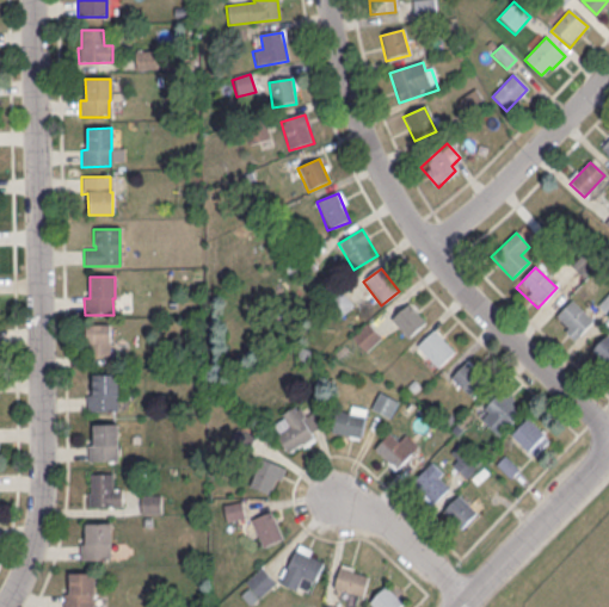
[(608,295),(596,308),(608,320),(608,295)]
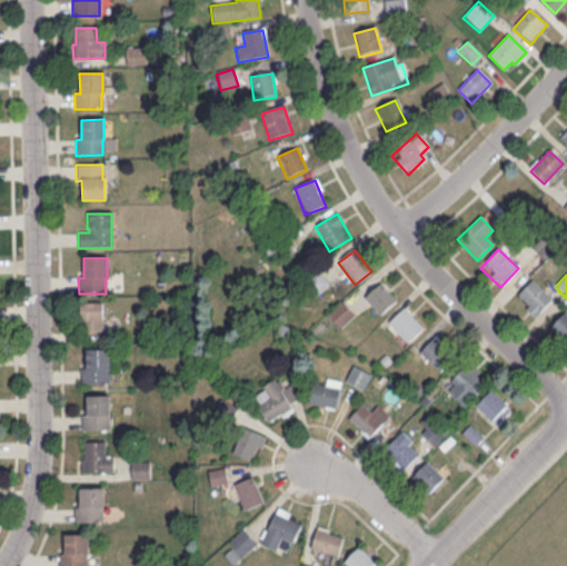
[(514,301),(535,319),(551,299),(530,283),(514,301)]
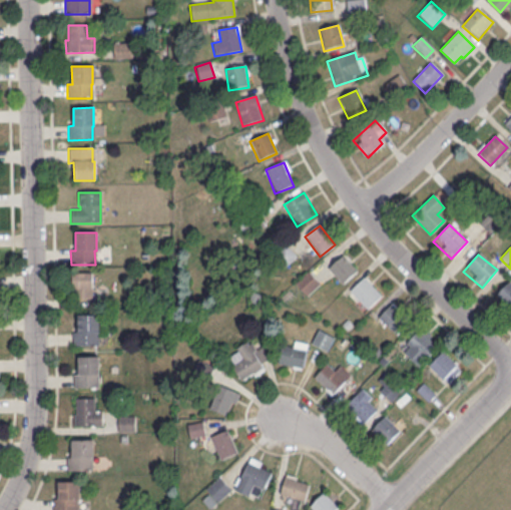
[(357,271),(344,256),(328,270),(341,286),(357,271)]
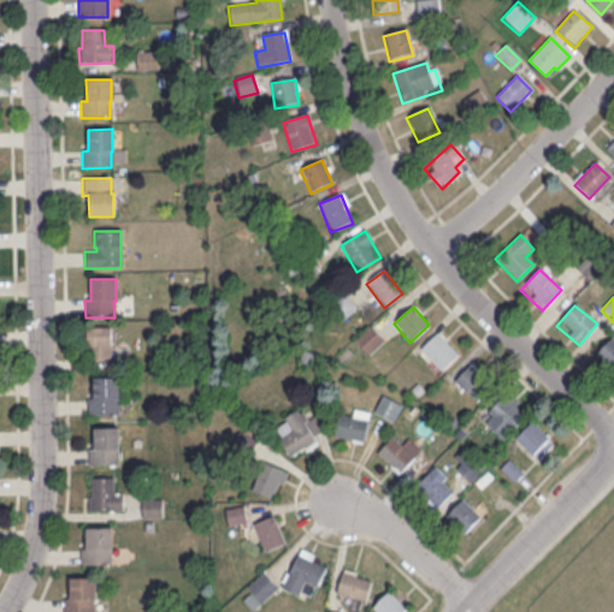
[(369,357),(384,342),(370,327),(354,343),(369,357)]
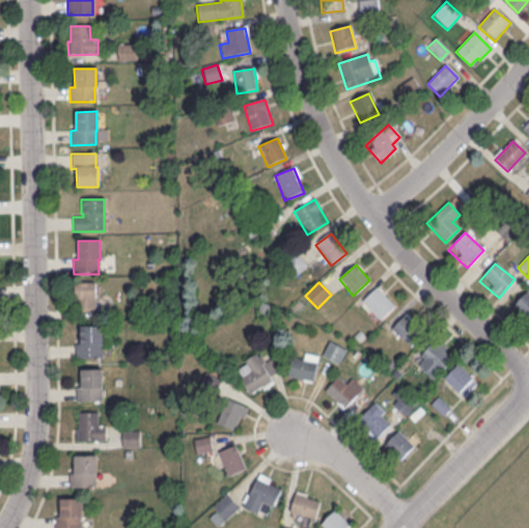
[(94,311),(94,284),(75,284),(75,311),(94,311)]
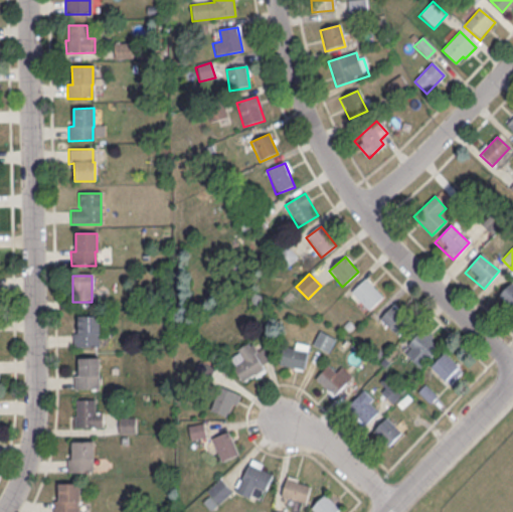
[(364,279),(382,298),(368,312),(350,293),(364,279)]
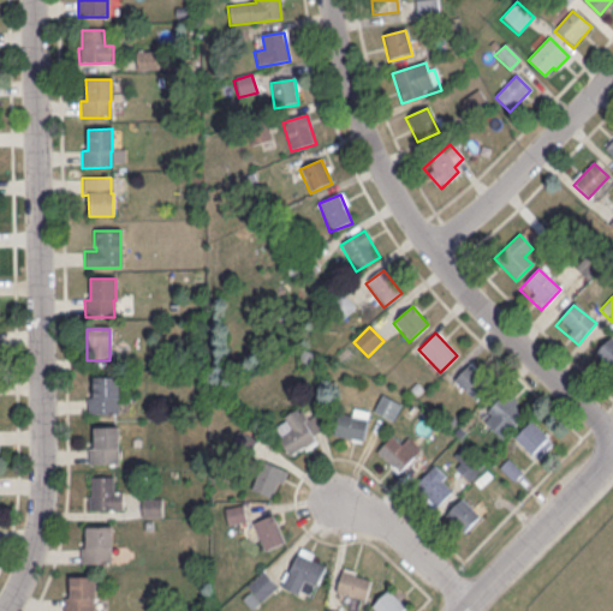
[(612,371),(612,341),(609,337),(594,354),(612,371)]
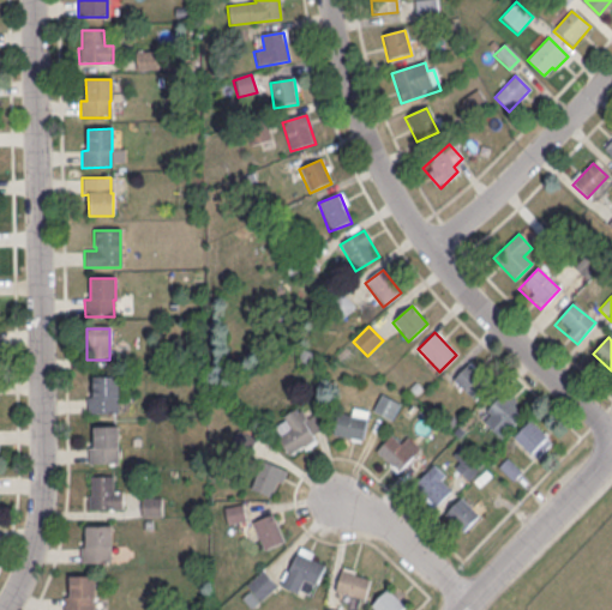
[(490,385),(468,363),(451,381),(473,402),(490,385)]
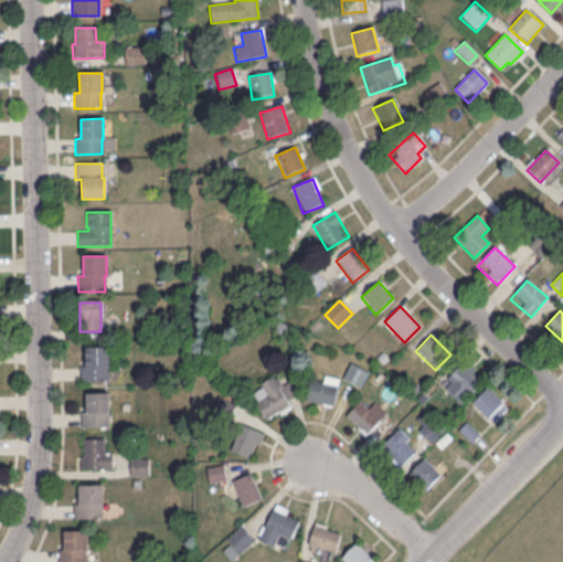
[(85,348),(108,347),(108,368),(107,368),(107,382),(81,383),(81,367),(86,367),(85,348)]
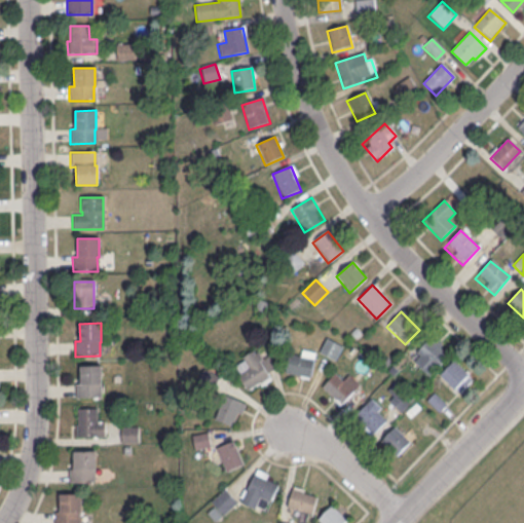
[(450,355),(432,337),(410,359),(428,377),(450,355)]
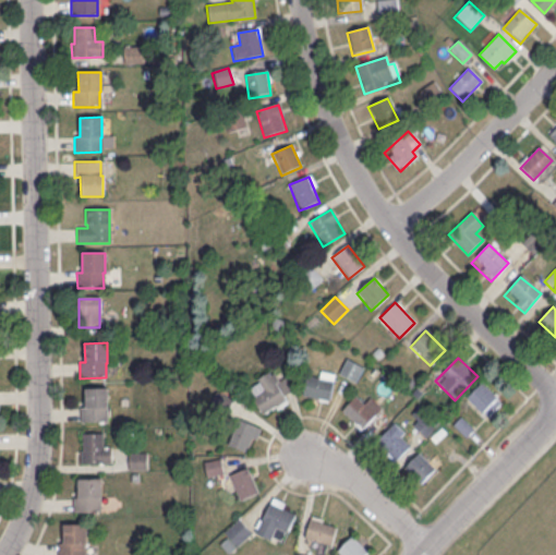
[(353,385),(362,370),(347,360),(338,375),(353,385)]
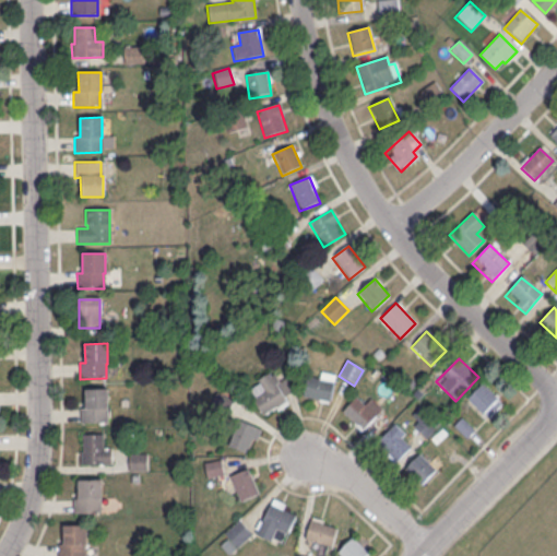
[(294,402),(282,373),(248,386),(260,416),(294,402)]
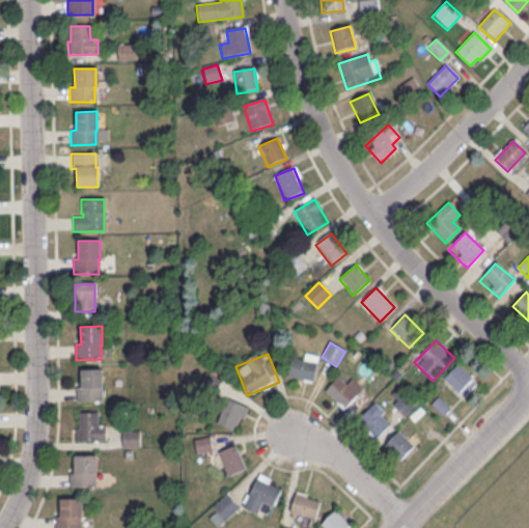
[(313,384),(317,358),(301,355),(299,361),(291,359),(287,379),(313,384)]
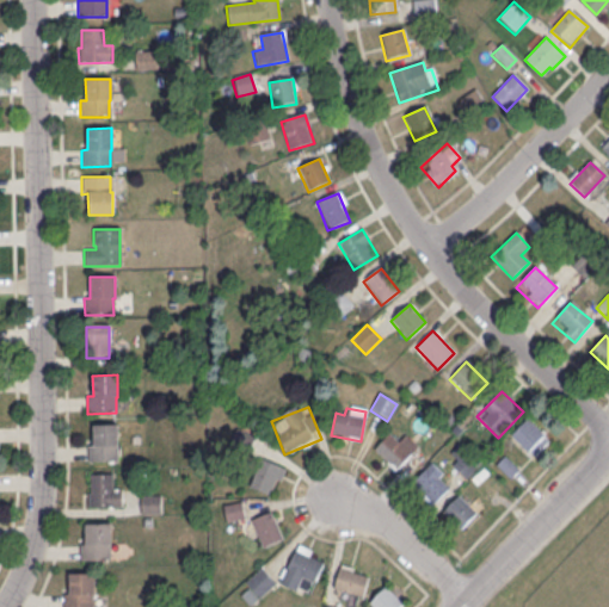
[(548,443),(527,421),(511,437),(533,458),(548,443)]
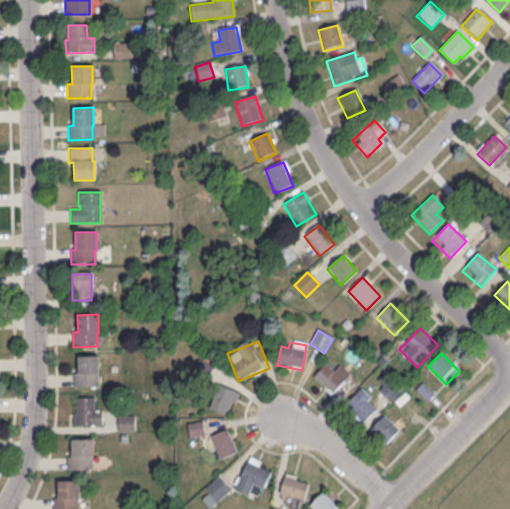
[(78,357),(98,356),(99,375),(97,375),(98,388),(73,389),(73,374),(78,374),(78,357)]
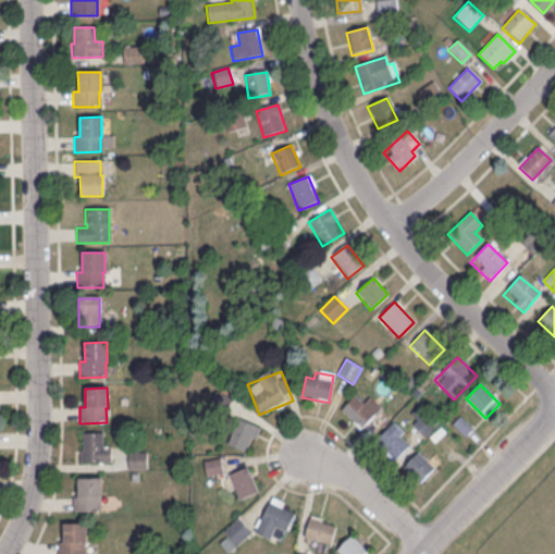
[(342,408),(356,430),(381,414),(370,397),(359,404),(356,398),(342,408)]
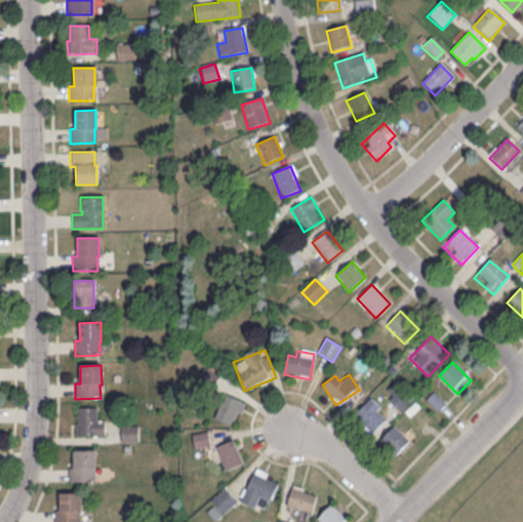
[(242,404),(225,396),(214,419),(231,428),(242,404)]
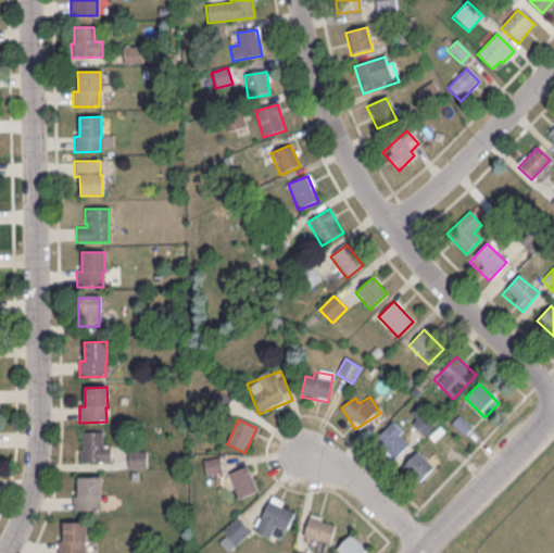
[(411,442),(390,424),(374,442),(393,461),(411,442)]
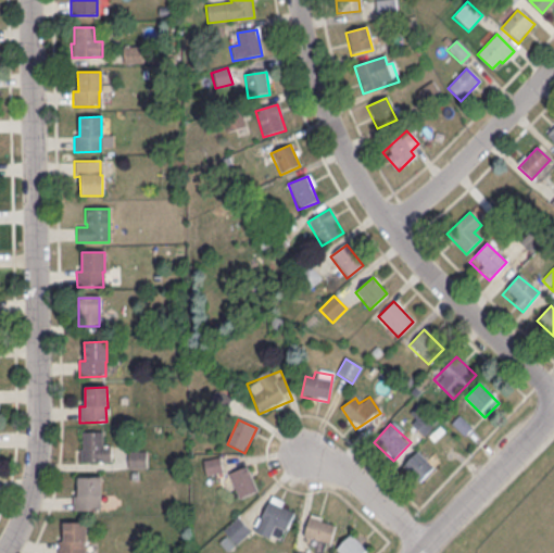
[(82,434),(101,432),(102,448),(110,448),(110,463),(79,463),(78,450),(82,450),(82,434)]
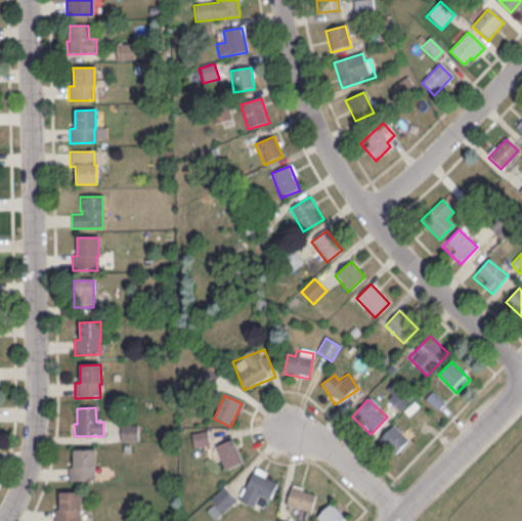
[(137,442),(137,427),(121,427),(121,442),(137,442)]
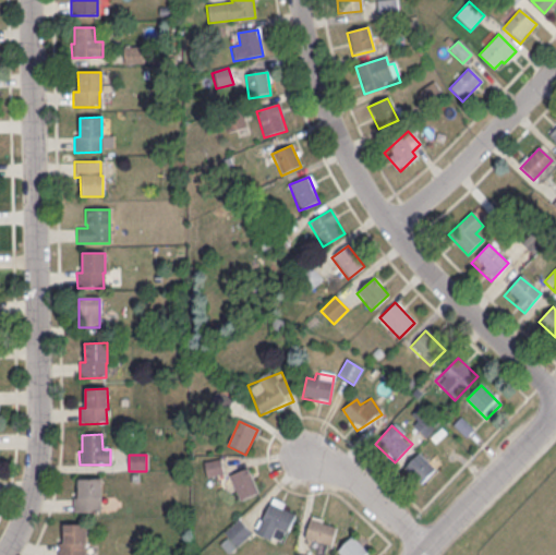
[(436,469),(425,458),(409,474),(420,485),(436,469)]
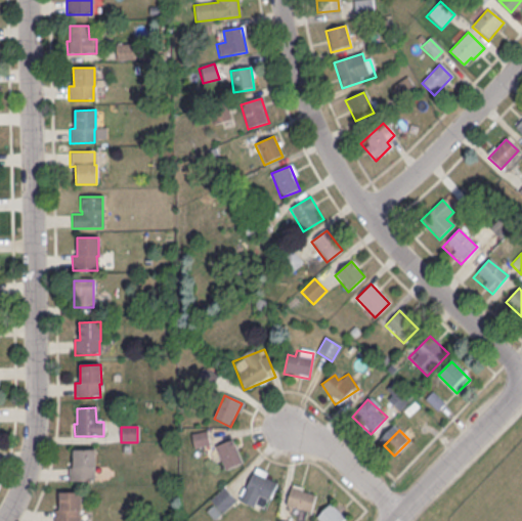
[(209,446),(207,433),(191,435),(193,448),(209,446)]
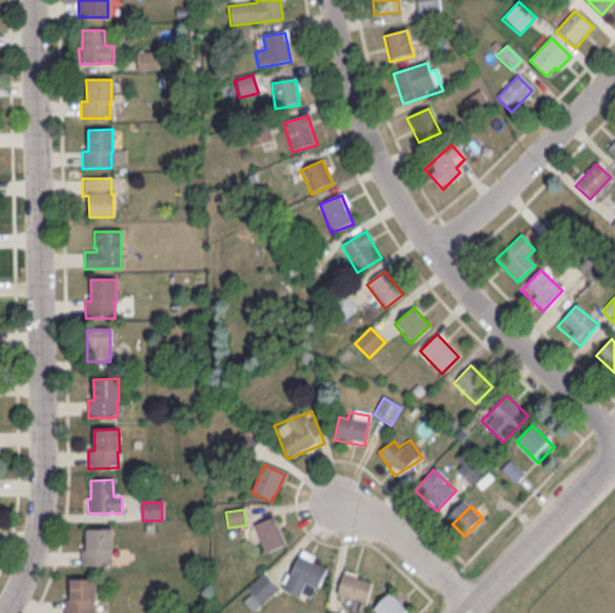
[(287,546),(274,518),(253,528),(265,555),(287,546)]
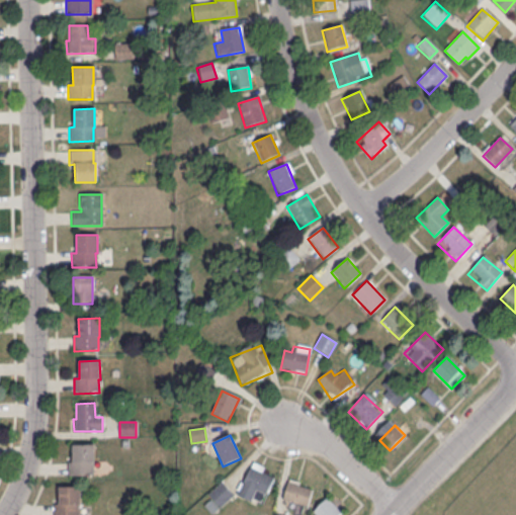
[(73,444),(93,444),(93,462),(92,462),(92,477),(68,477),(68,462),(73,462),(73,444)]
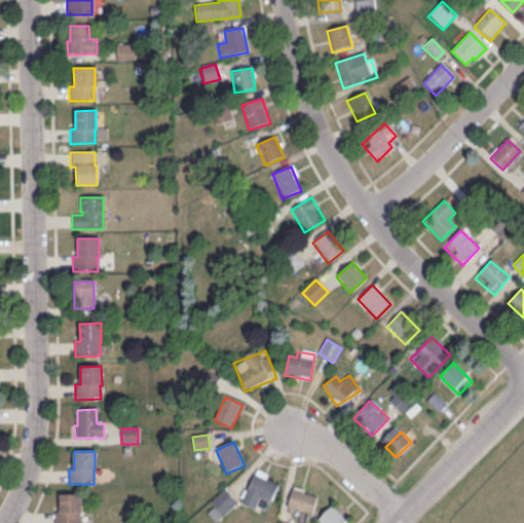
[(263,515),(279,483),(256,471),(239,502),(263,515)]
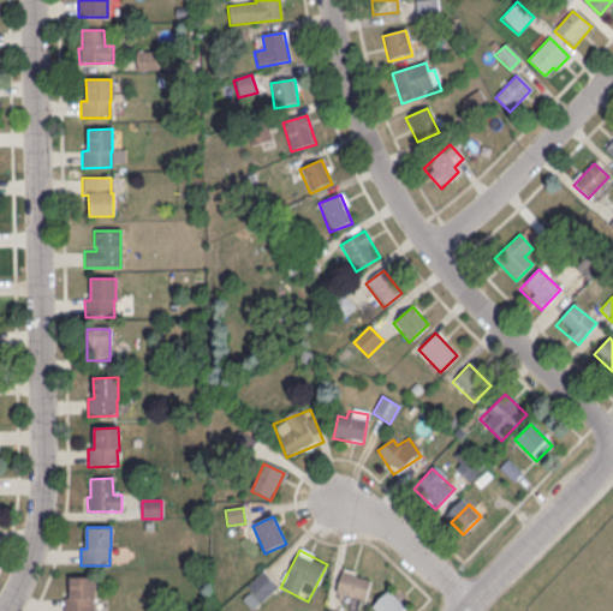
[(343,570),(355,573),(353,577),(370,583),(365,601),(334,594),(343,570)]
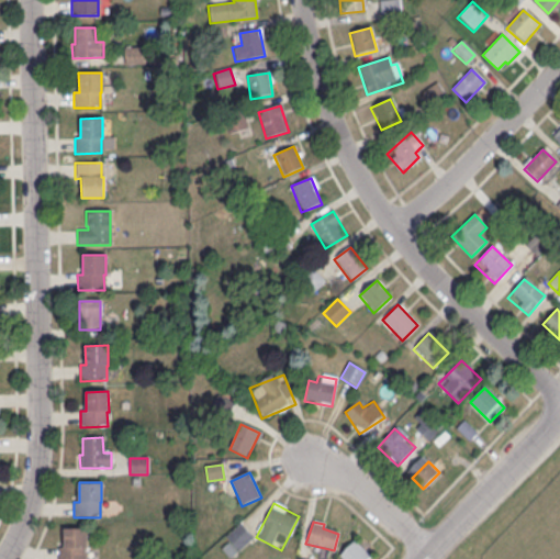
[(233,558),(254,537),(239,524),(216,547),(228,558),(233,558)]
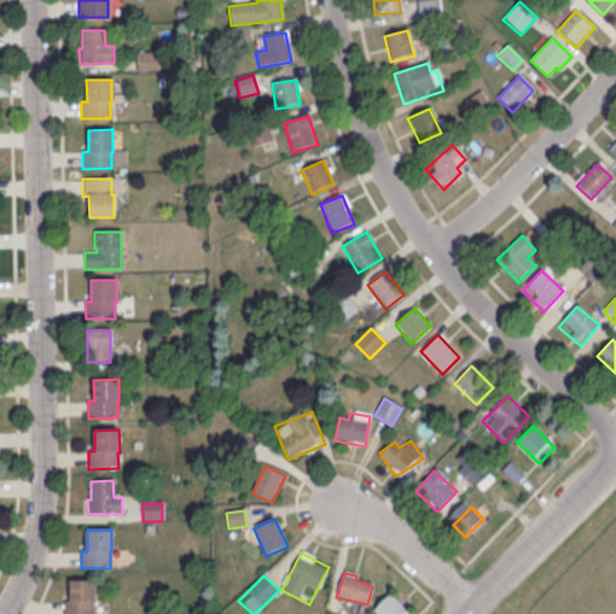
[(71,580),(96,580),(96,602),(94,602),(94,613),(65,613),(65,602),(71,602),(71,580)]
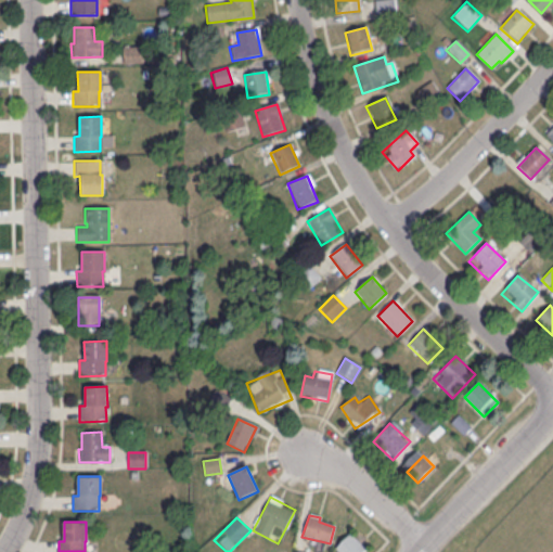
[(349,535),(365,551),(335,551),(334,550),(349,535)]
